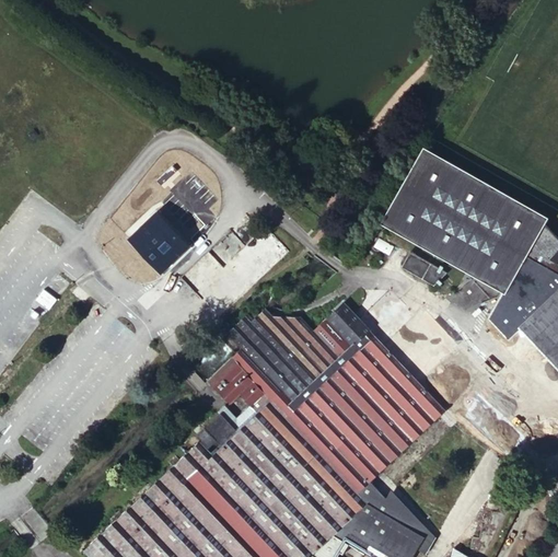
[(557,242),(542,225),(546,218),(421,147),(378,224),(500,293),(486,320),(507,341),(520,331),(557,371),(557,242)]
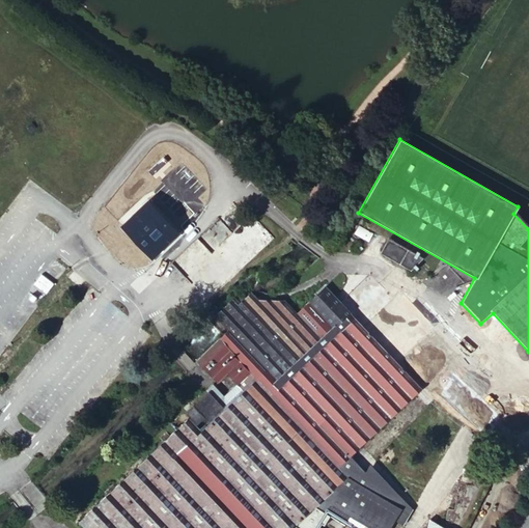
[(146,201),(119,227),(150,260),(177,234),(146,201)]
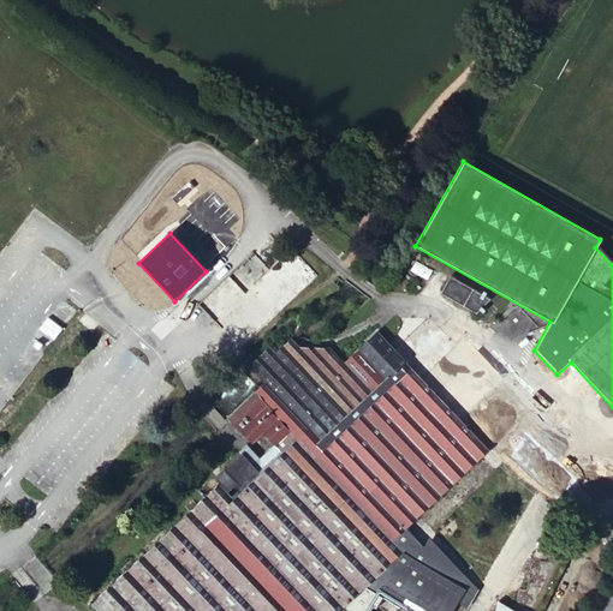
[(412,264),(408,274),(426,283),(430,275),(412,264)]
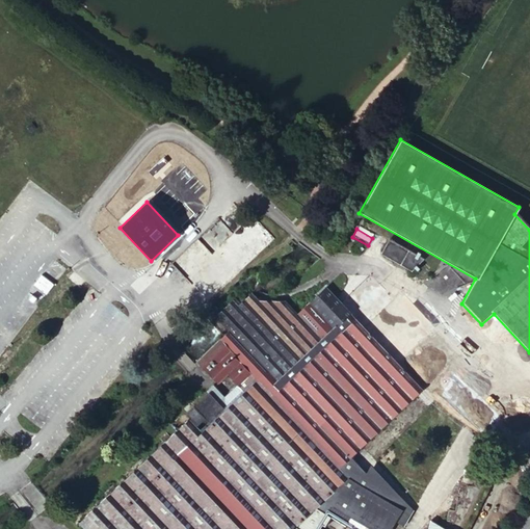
[(411,273),(423,262),(388,242),(379,257),(411,273)]
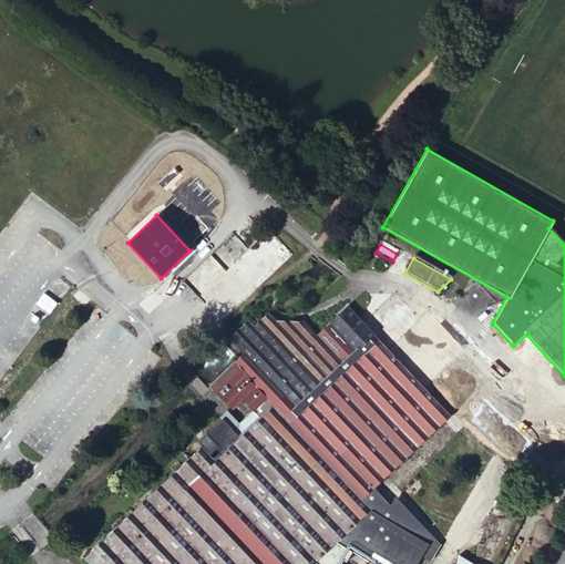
[(140,266),(129,276),(142,290),(153,280),(140,266)]
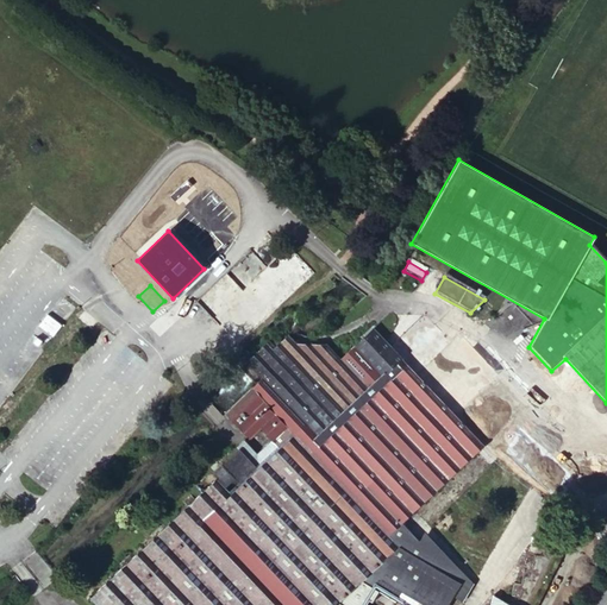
[(94,327),(82,317),(77,323),(91,333),(94,327)]
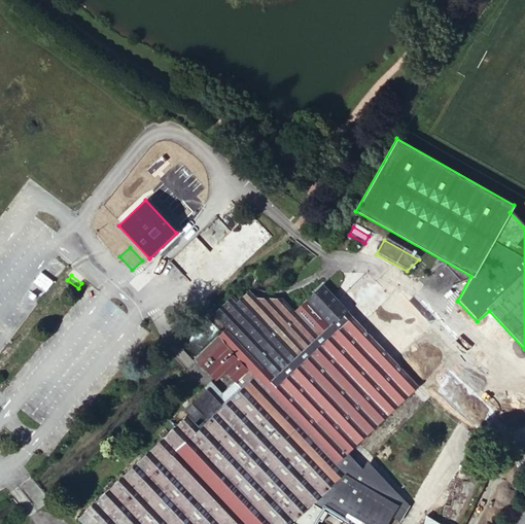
[(218,318),(225,325),(229,329),(199,358),(219,380),(229,371),(240,382),(249,374),(255,380),(338,465),(349,454),(420,386),(388,354),(360,325),(339,303),(322,286),(293,313),(283,303),(258,298),(257,298),(249,290),(218,318)]
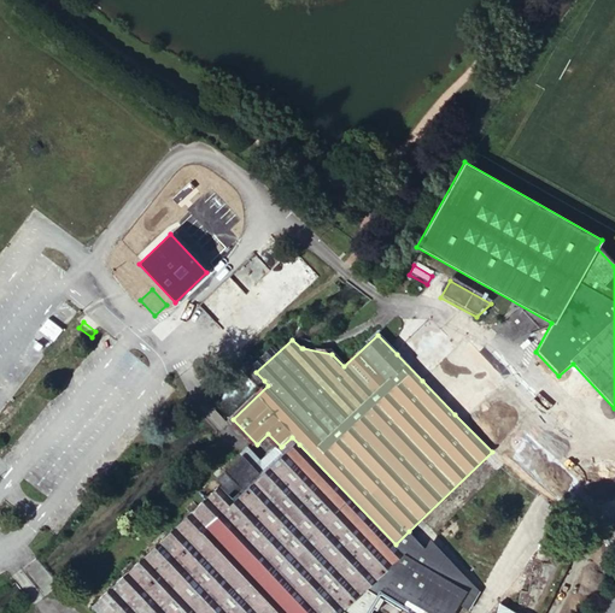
[(292,437),(281,447),(288,454),(299,444),(292,437)]
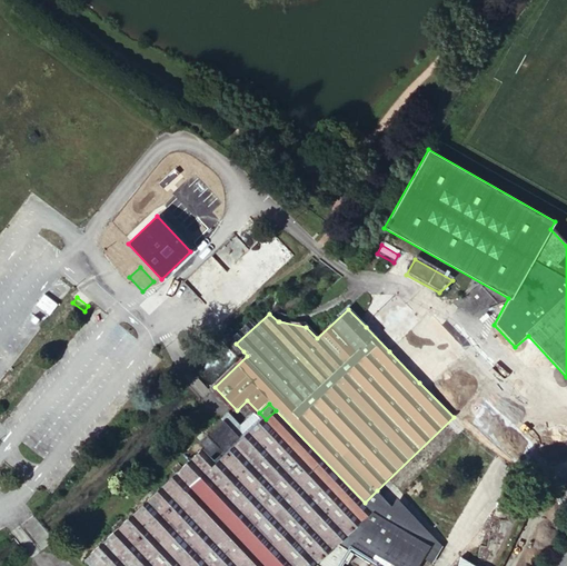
[(276,410),(266,419),(217,467),(204,453),(141,513),(90,563),(92,565),(320,565),(341,544),(375,513),(365,503),(276,410)]
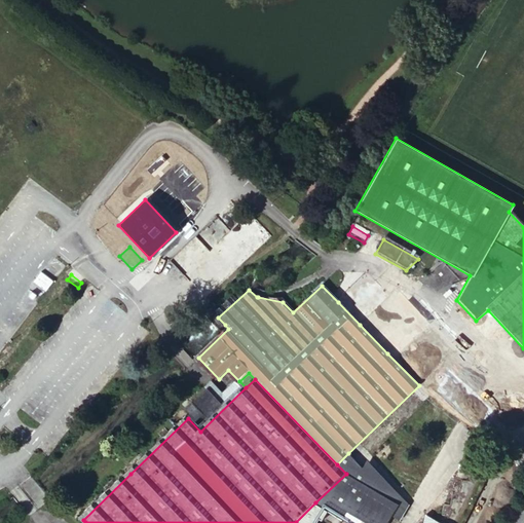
[(204,393),(185,411),(193,419),(199,413),(206,419),(219,407),(204,393)]
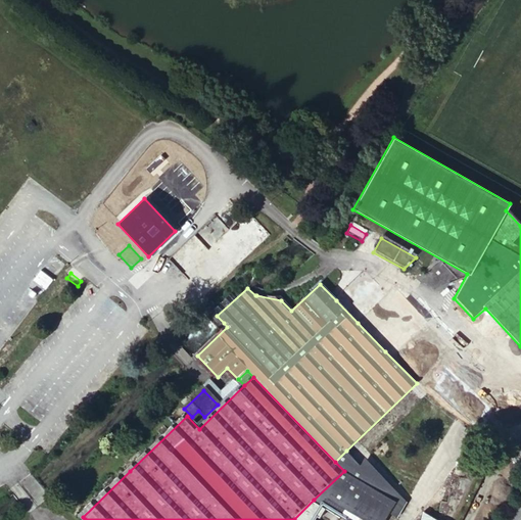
[(335,462),(344,471),(314,500),(324,506),(330,501),(351,478),(362,482),(373,464),(368,458),(362,466),(346,451),(335,462)]
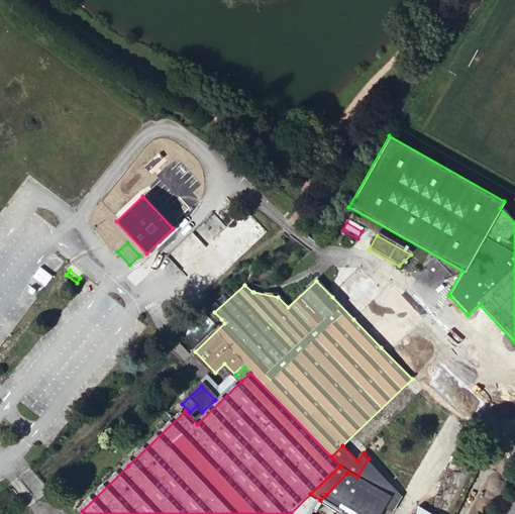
[(347,473),(326,495),(331,498),(355,513),(378,513),(385,502),(387,499),(390,501),(388,504),(396,509),(404,495),(398,489),(396,491),(393,489),(395,486),(377,468),(369,458),(357,477),(347,473)]
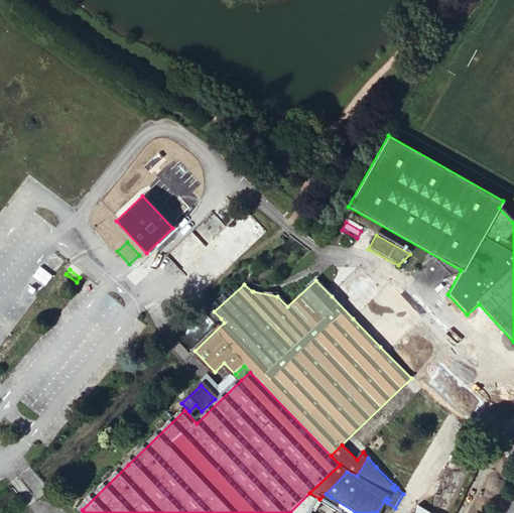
[(309,493),(290,512),(312,512),(314,509),(316,510),(323,501),(319,499),(309,493)]
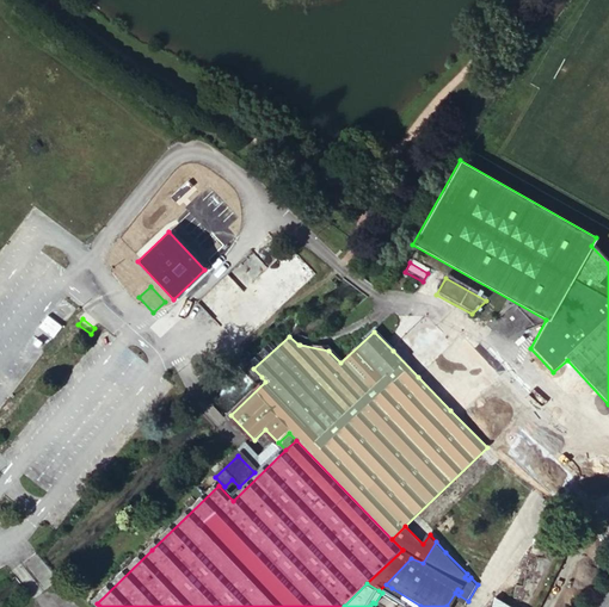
[(392,588),(386,584),(379,590),(382,593),(375,604),(373,602),(370,606),(373,606),(377,606),(382,596),(392,604),(398,594),(392,588)]
